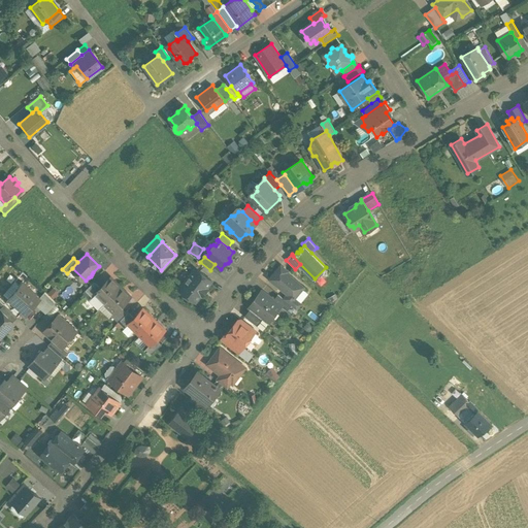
[(303,287),(286,272),(288,271),(281,266),(270,279),(288,294),(294,299),(294,298),(303,287)]
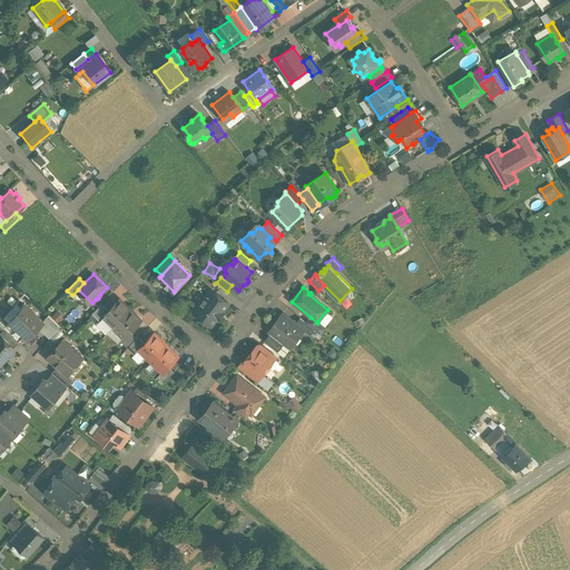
[(228,303),(212,290),(194,312),(212,325),(217,318),(218,320),(224,312),(223,311),(228,303)]
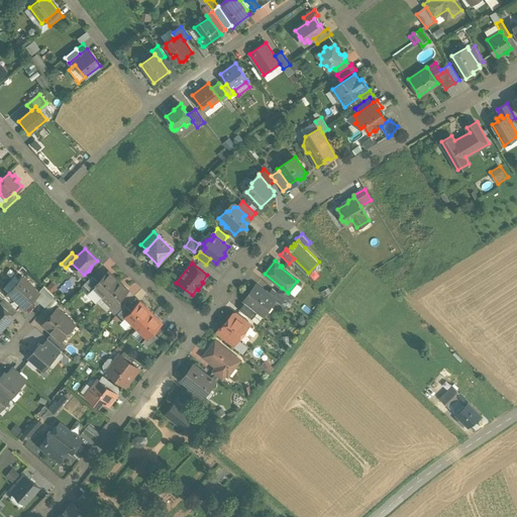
[(118,281),(109,272),(99,282),(93,288),(94,288),(103,297),(118,281)]
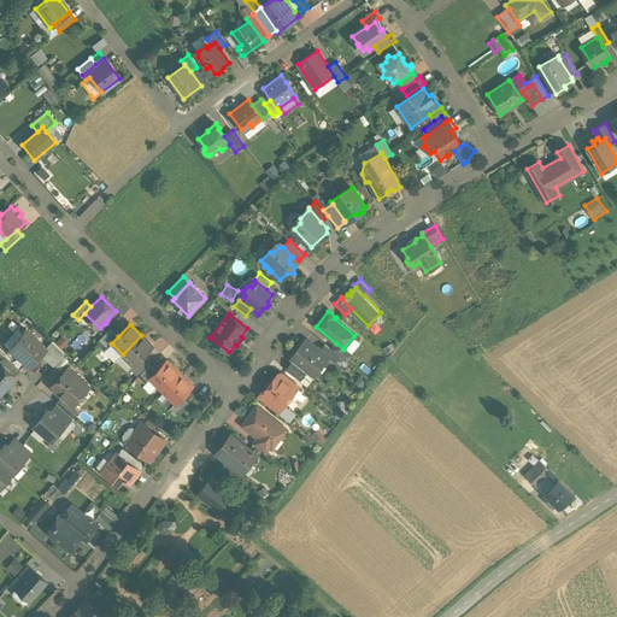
[(47,347),(25,329),(9,348),(30,368),(41,356),(47,348),(47,347)]
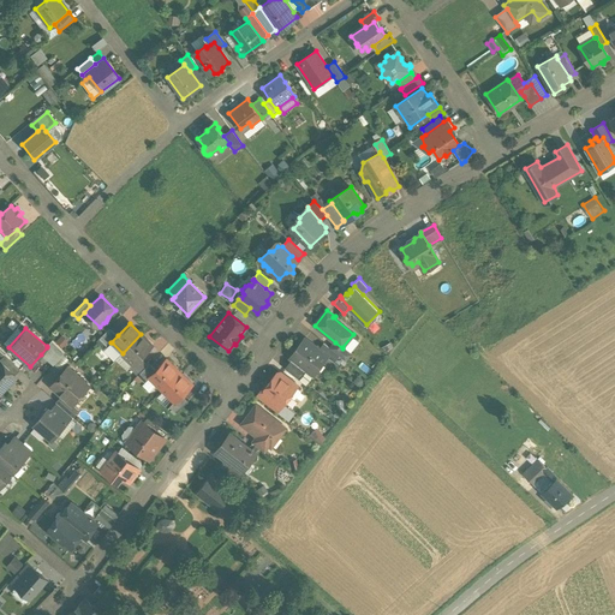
[(111,328),(100,339),(108,346),(112,342),(111,342),(118,335),(111,328)]
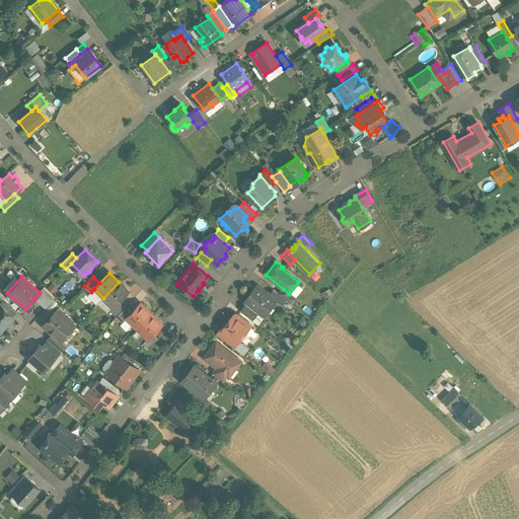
[(119,282),(103,298),(113,307),(114,308),(119,302),(129,292),(119,282)]
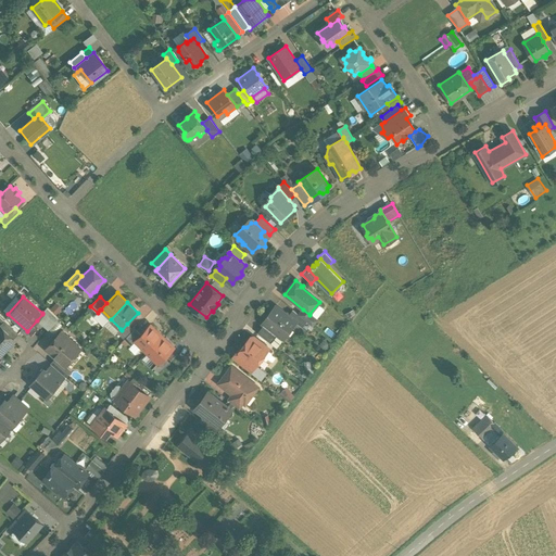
[(277,306),(272,312),(270,312),(265,318),(267,319),(263,324),(264,326),(262,328),(267,331),(269,329),(276,335),(279,337),(285,336),(290,328),(292,329),(297,323),(298,321),(289,316),(289,315),(277,306)]
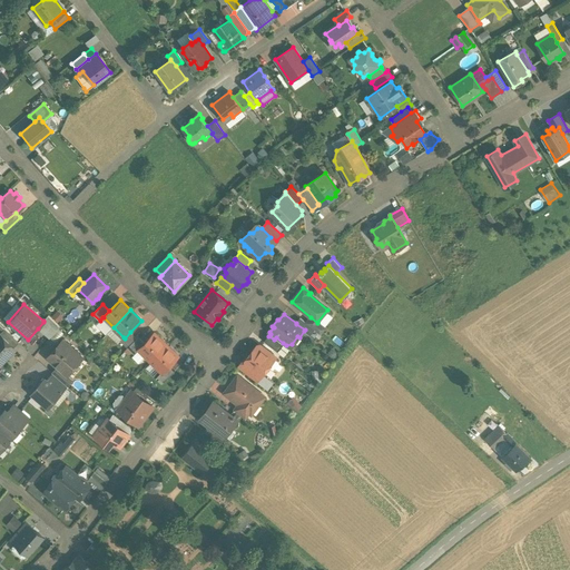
[(48,315),(43,321),(43,322),(38,328),(49,338),(60,326),(48,315)]
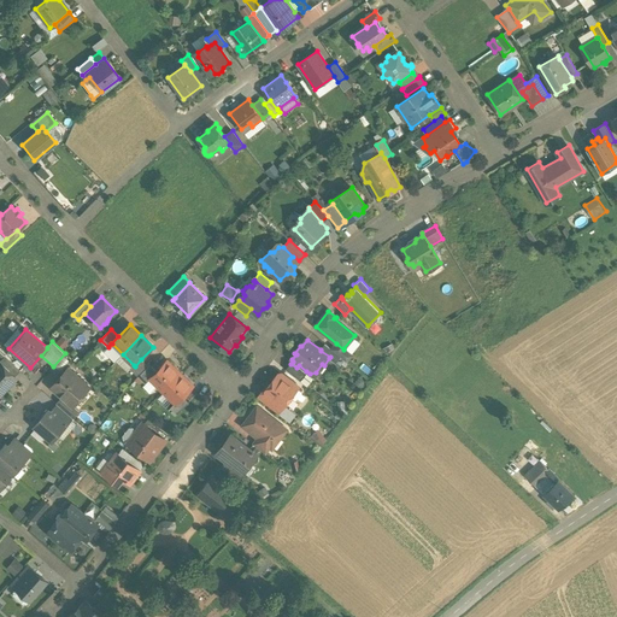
[(331,348),(325,344),(321,350),(321,351),(330,357),(329,358),(335,363),(340,356),(331,348)]
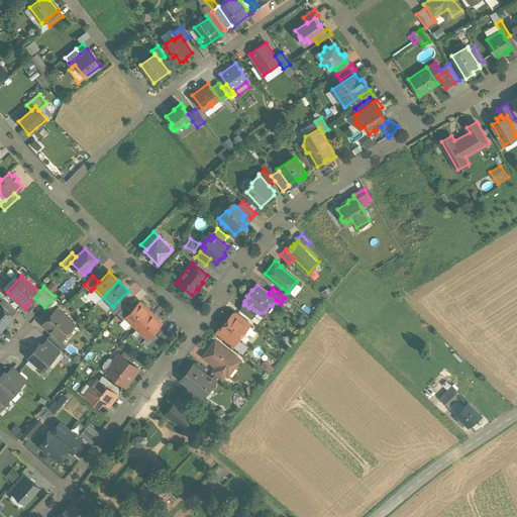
[(288,293),(282,288),(278,292),(285,298),(291,303),(295,298),(288,292),(288,293)]
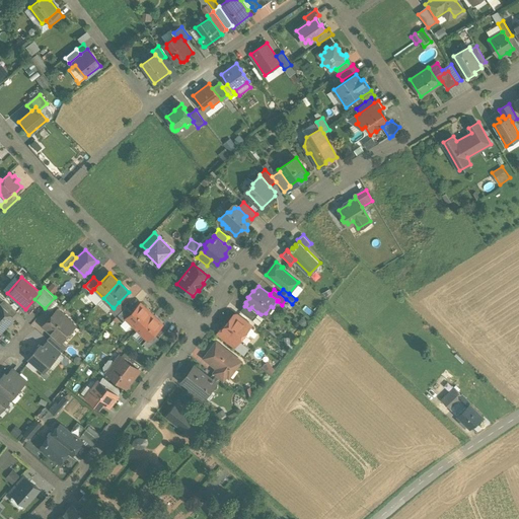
[(16,312),(3,299),(0,302),(0,305),(12,316),(16,312)]
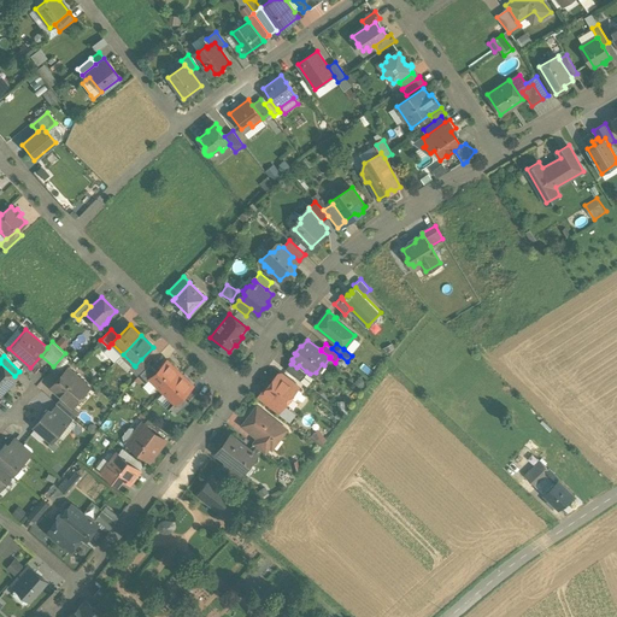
[(141,359),(135,366),(134,365),(131,369),(139,376),(148,366),(141,359)]
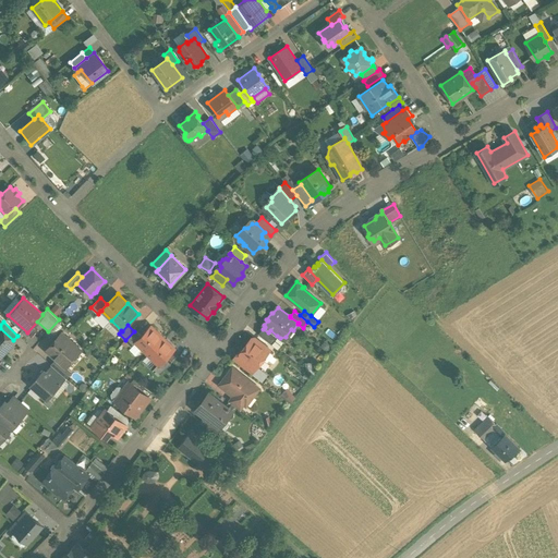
[(162,338),(150,327),(142,336),(135,342),(136,342),(147,353),(162,338)]
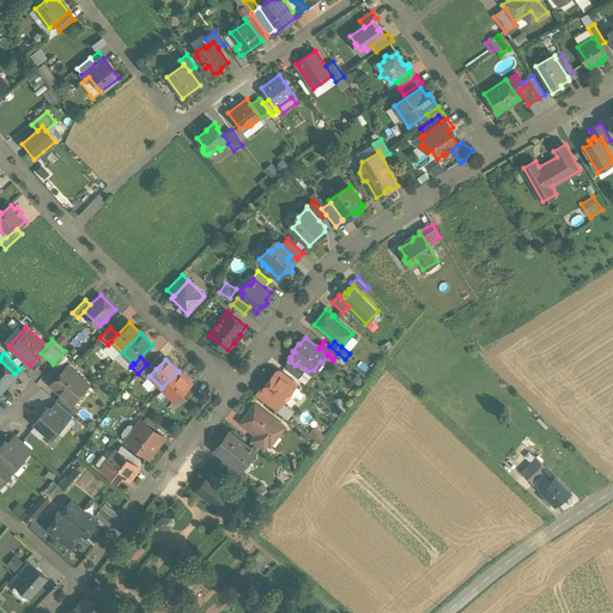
[(0,392),(16,376),(14,374),(0,360),(0,392)]
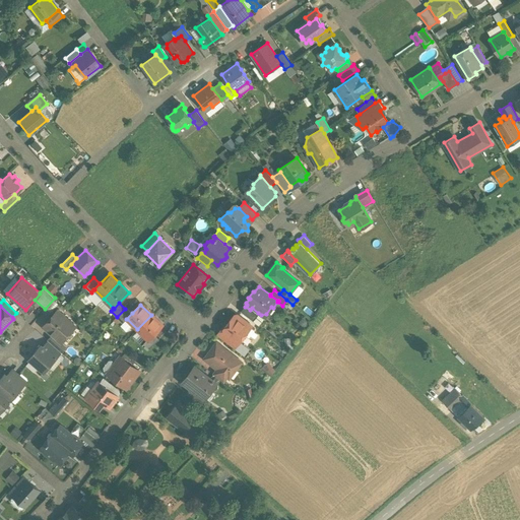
[(132,313),(126,307),(125,309),(117,317),(123,323),(127,319),(126,319),(132,313)]
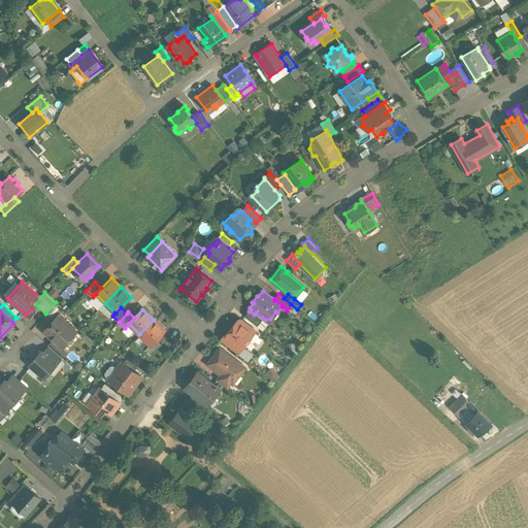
[(256,312),(254,315),(249,311),(245,317),(256,325),(262,318),(256,312)]
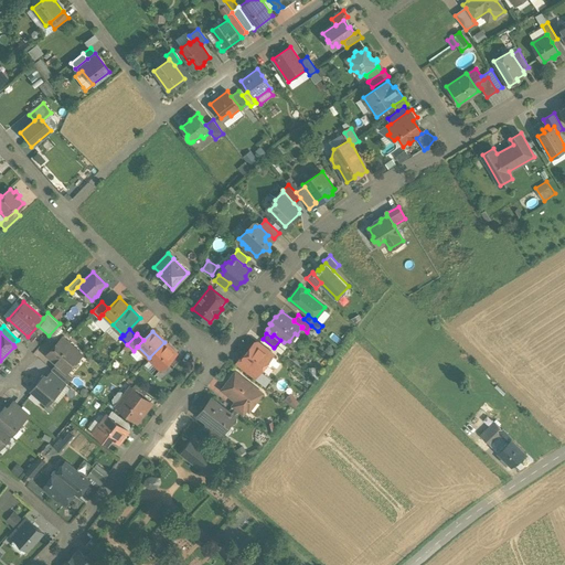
[(82,355),(62,338),(53,348),(55,350),(50,355),(55,360),(54,361),(57,363),(66,371),(67,372),(82,355)]
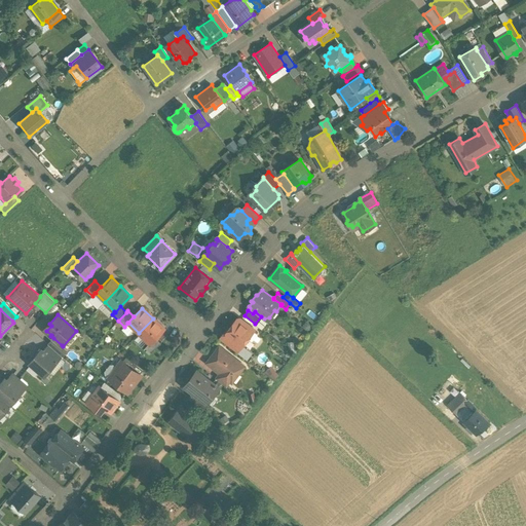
[(164,329),(153,318),(139,333),(150,344),(155,339),(164,329)]
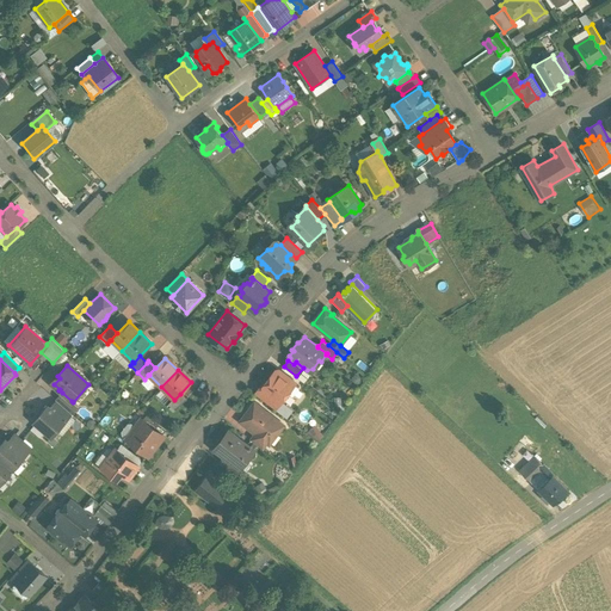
[(271,380),(269,383),(267,382),(258,395),(275,408),(284,396),(285,396),(288,396),(290,394),(290,390),(289,389),(294,383),(278,371),(273,371),(271,375),(271,380)]
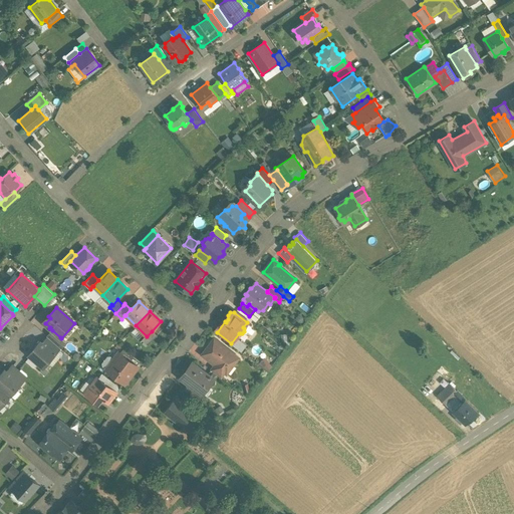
[(60,337),(52,330),(47,336),(55,343),(60,337)]
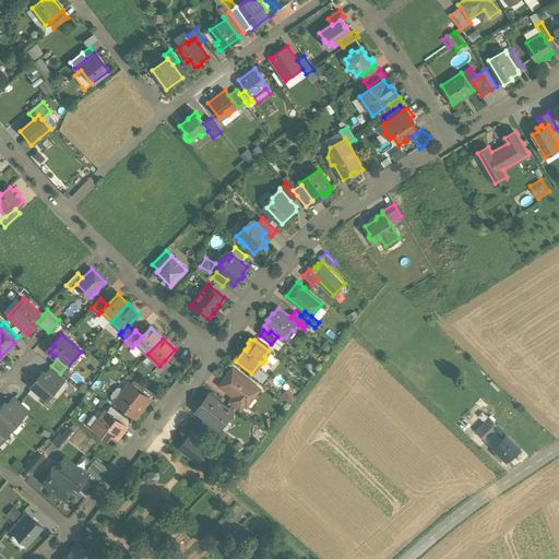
[(165,360),(159,366),(155,370),(161,376),(170,365),(165,360)]
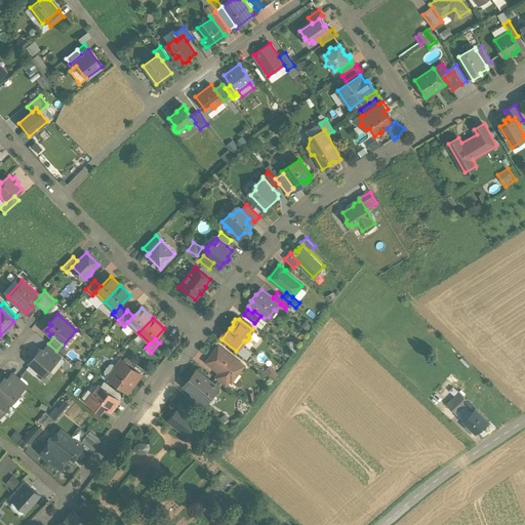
[(56,351),(48,344),(42,351),(50,358),(56,351)]
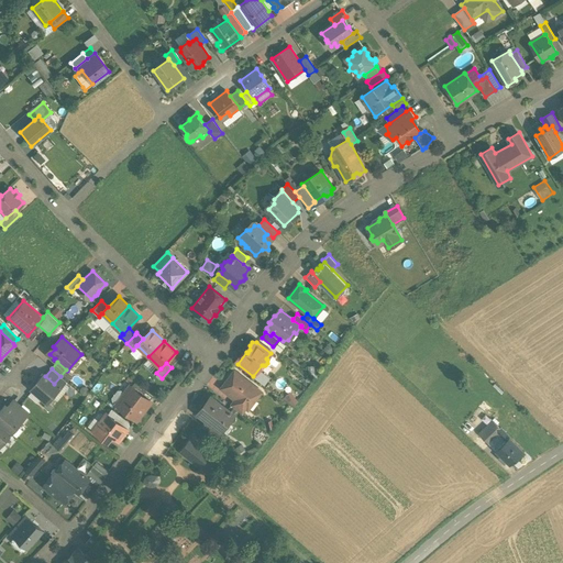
[(263,392),(234,370),(221,387),(235,399),(236,398),(246,407),(247,406),(250,408),(263,392)]
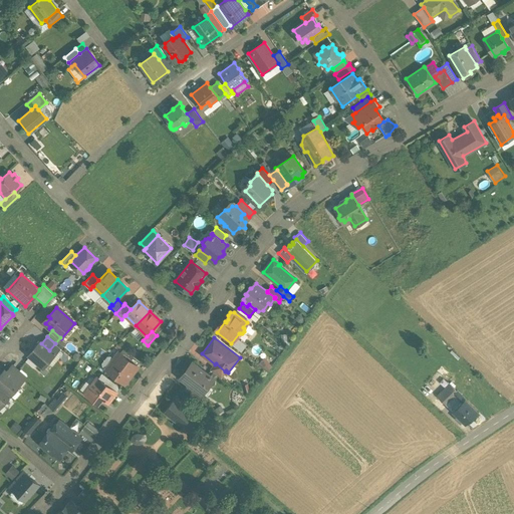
[(41,343),(39,342),(28,354),(43,367),(53,355),(54,356),(61,348),(55,343),(49,350),(41,343)]
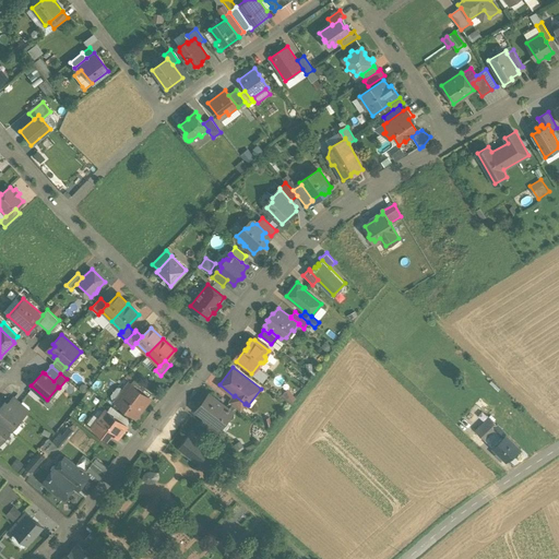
[(153,393),(135,380),(131,385),(149,399),(153,393)]
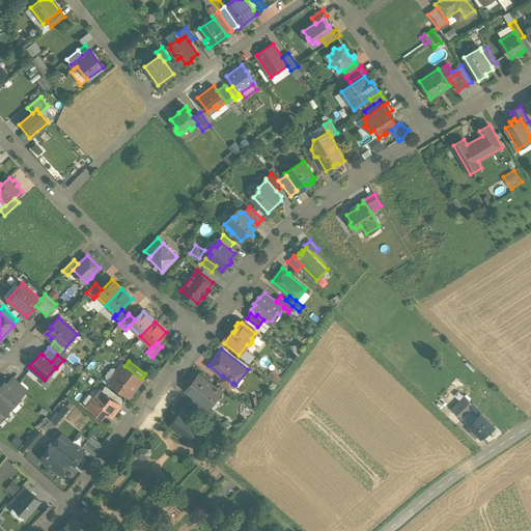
[(141,379),(124,366),(112,382),(118,387),(119,390),(121,392),(126,392),(130,395),(142,379),(141,379)]
